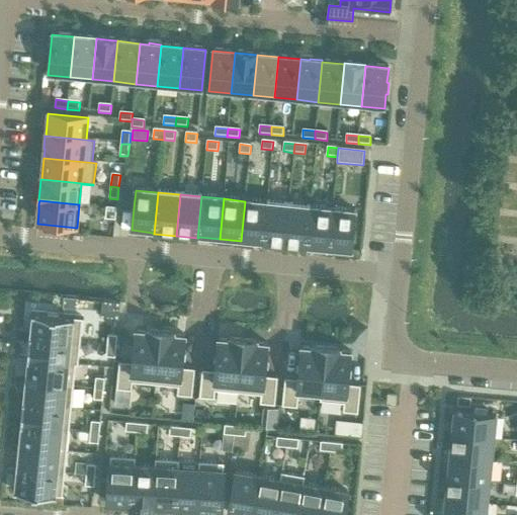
[(267,203),(245,201),(241,241),(262,243),(262,244),(263,245),(267,203)]
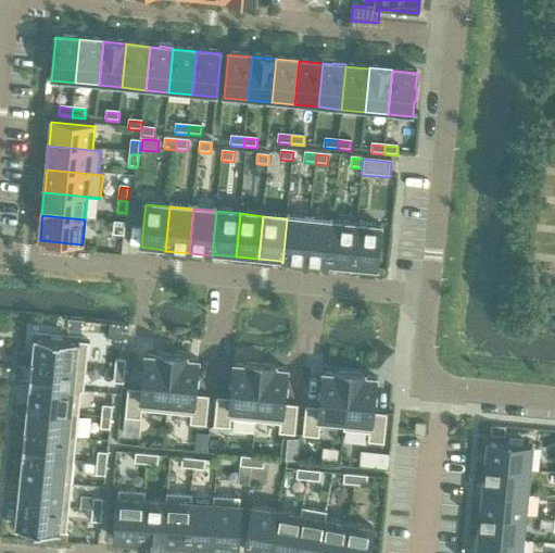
[(282,263),(305,265),(310,221),(287,218),(282,263)]
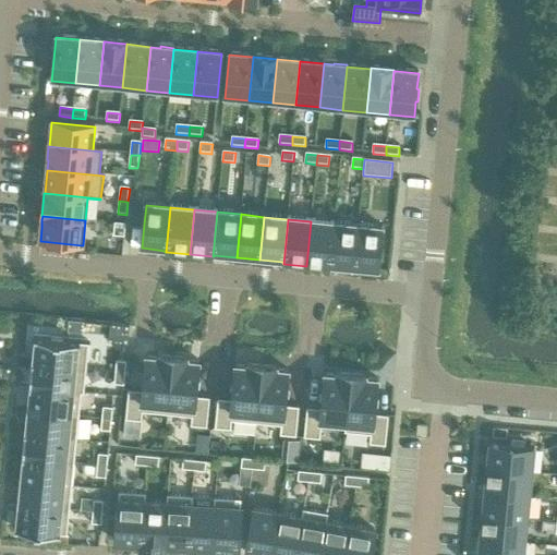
[(335,224),(311,221),(306,266),(330,268),(335,224)]
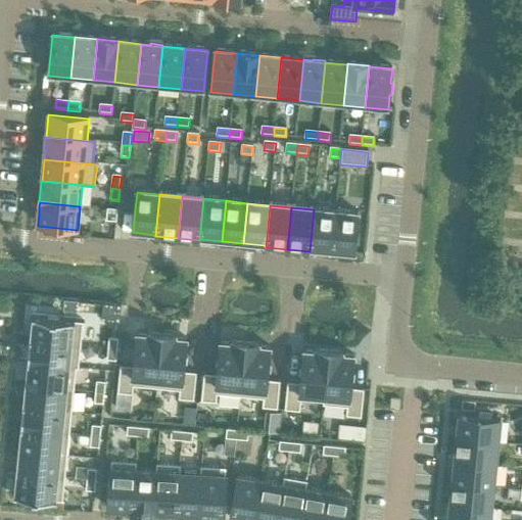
[(116,223),(117,210),(107,209),(106,222),(116,223)]
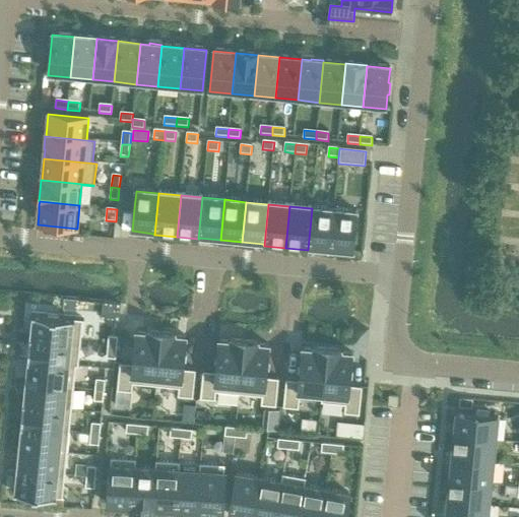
[(333,210),(312,208),(308,250),(309,250),(309,249),(329,251),(333,210)]
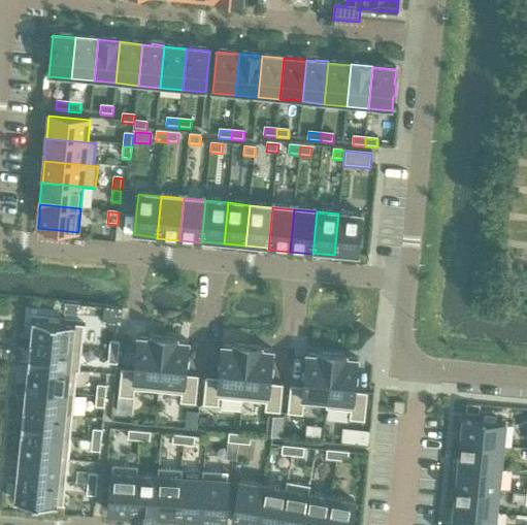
[(358,257),(362,216),(338,214),(334,255),(358,257)]
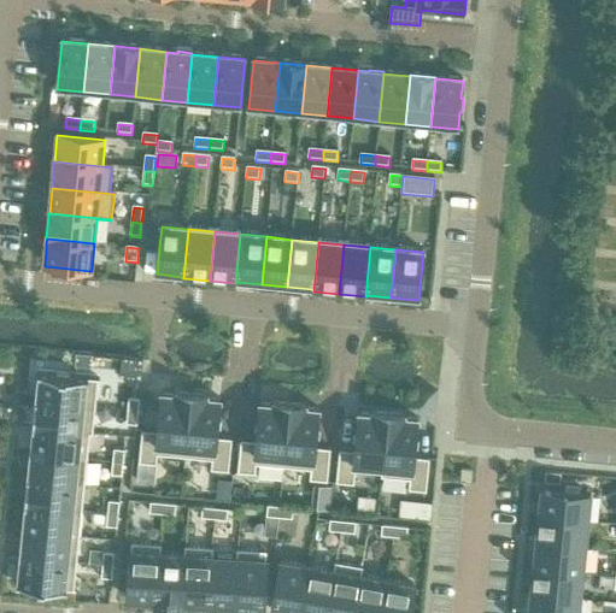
[(37,377),(39,377),(36,402),(35,402),(35,404),(95,410),(99,383),(100,383),(100,382),(70,378),(70,376),(57,375),(57,377),(37,376),(37,377)]
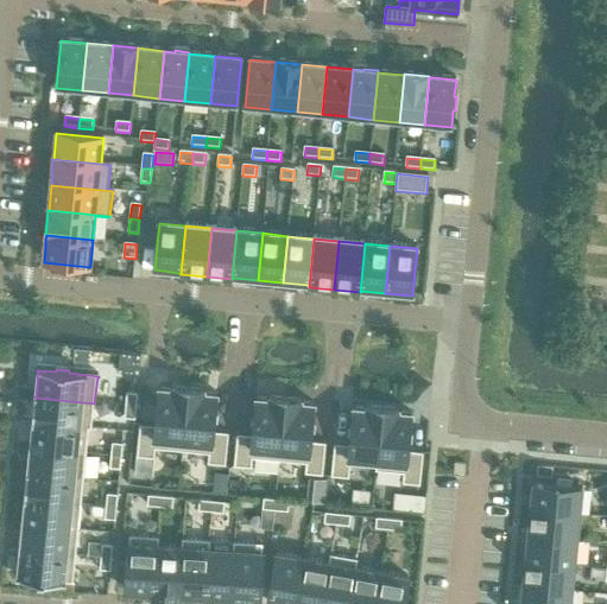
[(155,461),(156,450),(182,452),(189,390),(172,389),(172,390),(159,389),(156,427),(140,426),(137,458),(155,461)]
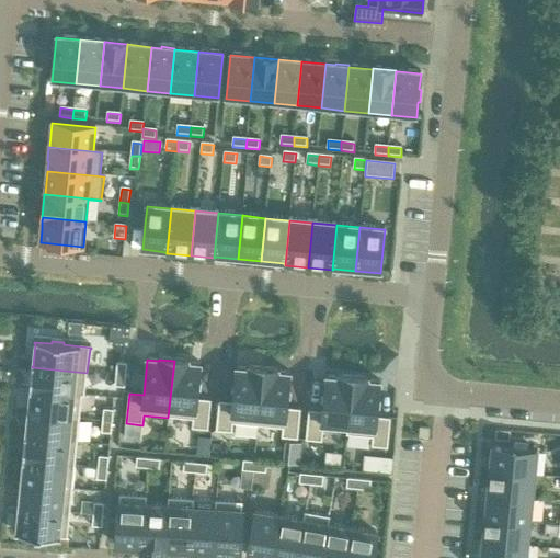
[(212,401),(196,400),(200,365),(189,364),(189,362),(174,361),(168,418),(193,421),(192,430),(208,432),(212,401)]
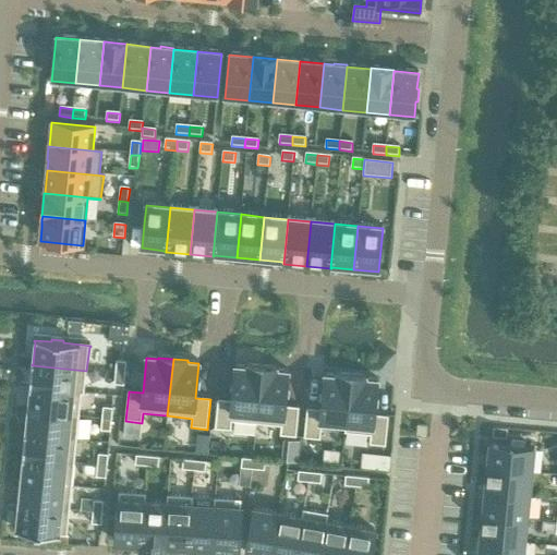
[(117,362),(116,374),(125,375),(126,363),(117,362)]
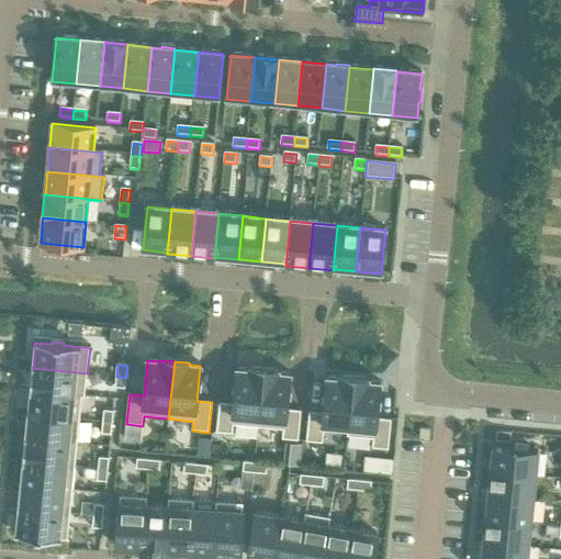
[(87,373),(32,368),(30,392),(85,398),(87,373)]
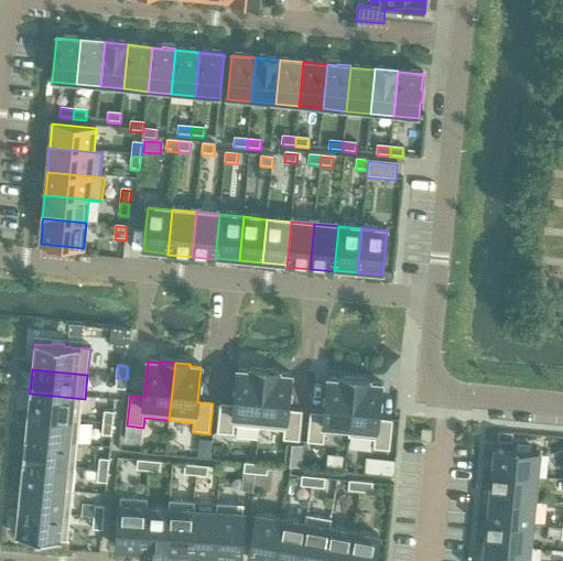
[(235,428),(259,430),(264,371),(250,370),(250,371),(238,370),(235,406),(220,405),(217,434),(234,437),(235,428)]
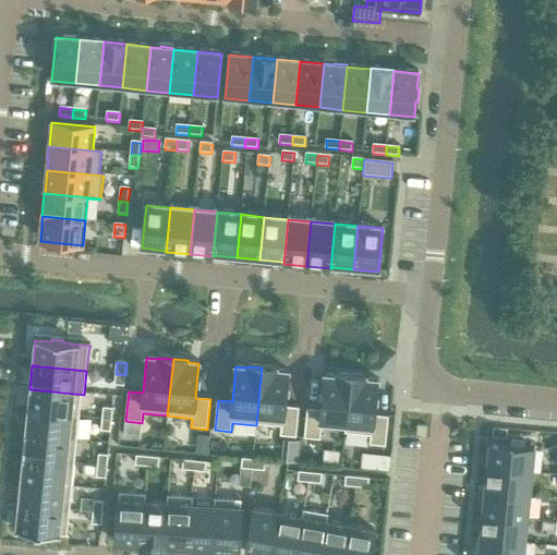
[(256,425),(281,427),(280,436),(297,438),(300,408),(285,407),(288,372),(277,371),(277,370),(262,368),(256,425)]
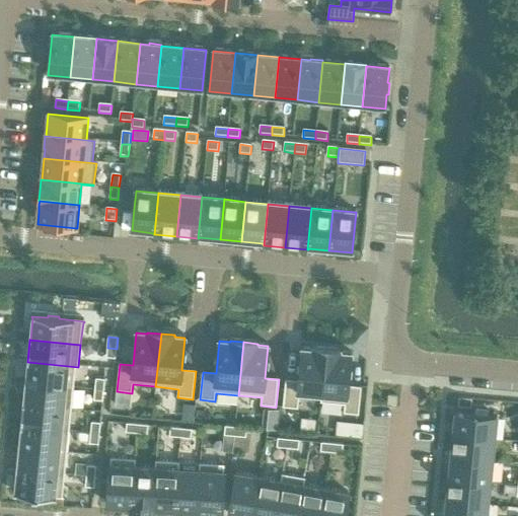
[(106,359),(116,360),(117,349),(107,348),(106,359)]
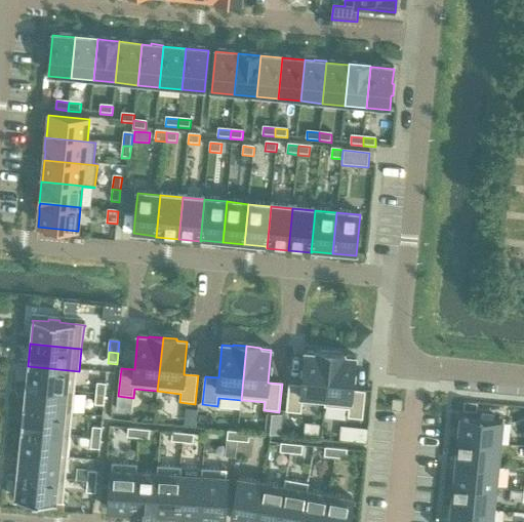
[(317,354),(306,353),(303,386),(289,385),(286,412),(301,414),(303,399),(325,401),(324,408),(325,408),(330,354),(317,353),(317,354)]
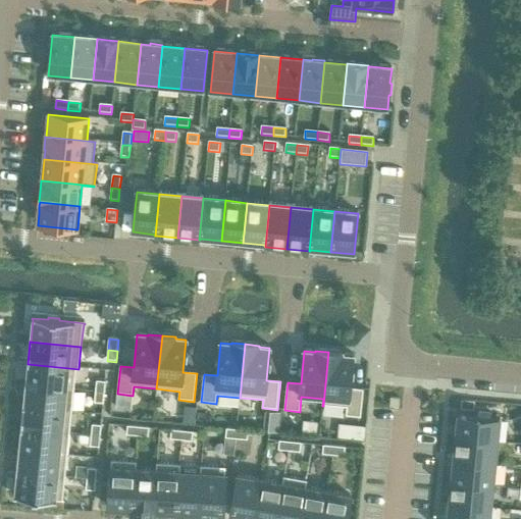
[(363,390),(350,388),(353,356),(343,355),(343,354),(328,352),(323,406),(347,408),(346,416),(361,418),(363,390)]
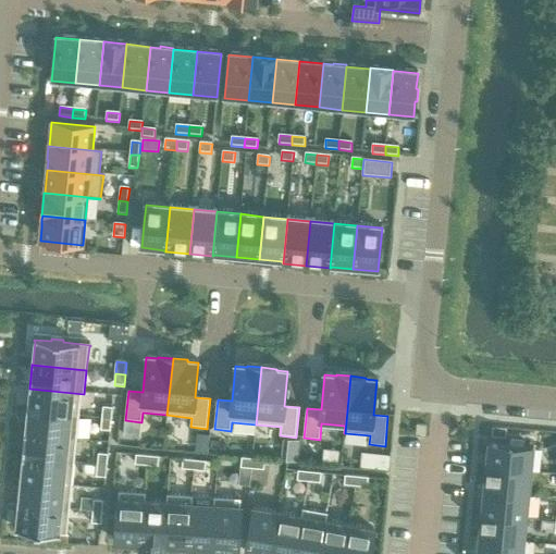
[(29,389),(29,390),(31,390),(28,411),(79,417),(82,395),(84,395),(84,394),(29,389)]
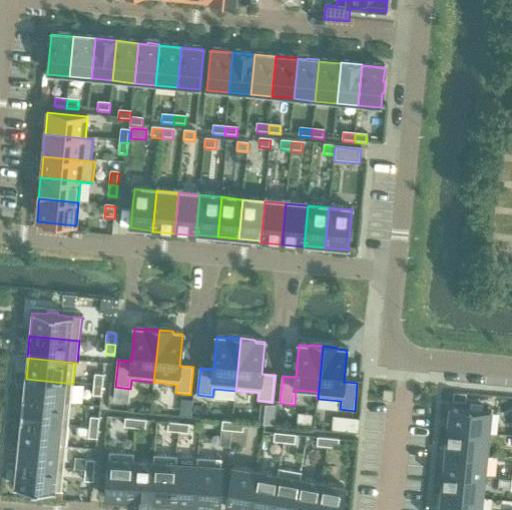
[(94,376),(93,386),(102,387),(103,377),(94,376)]
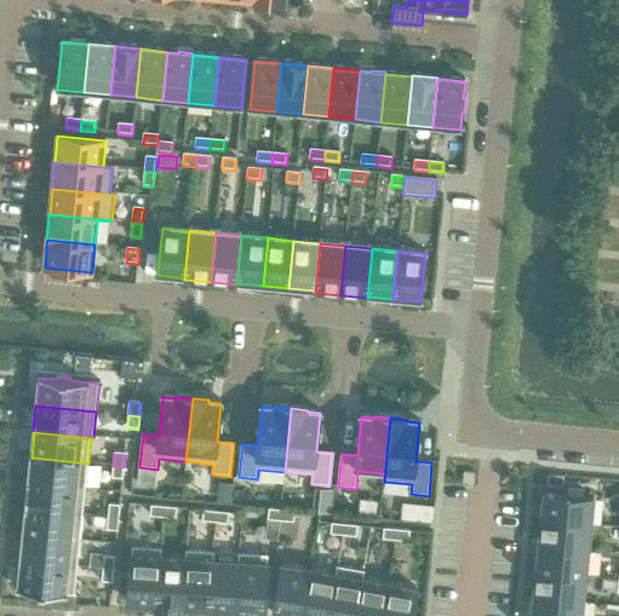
[(28,484),(86,490),(89,464),(32,458),(29,483),(28,483),(28,484)]
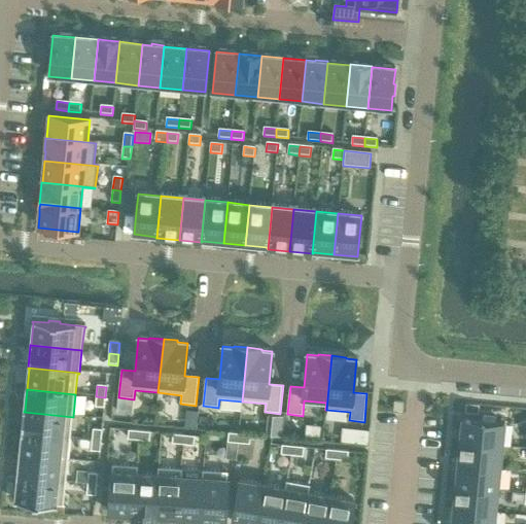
[(104,409),(105,397),(96,396),(95,408),(104,409)]
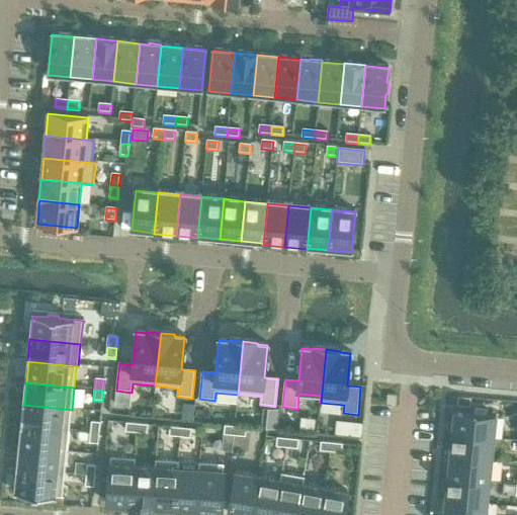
[(20,426),(69,431),(72,410),(23,405),(20,426)]
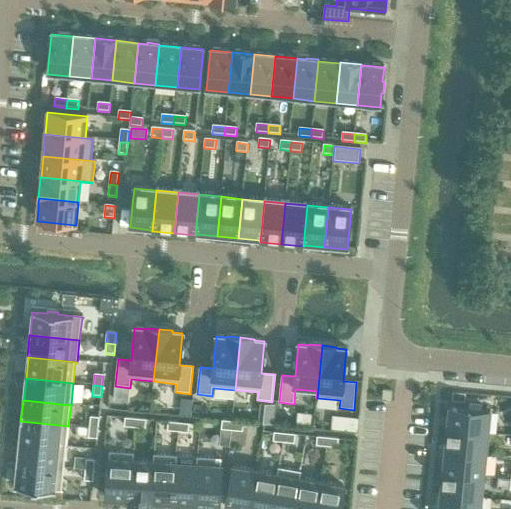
[(450,408),(447,431),(487,435),(489,412),(481,411),(482,407),(469,406),(468,410),(450,408)]
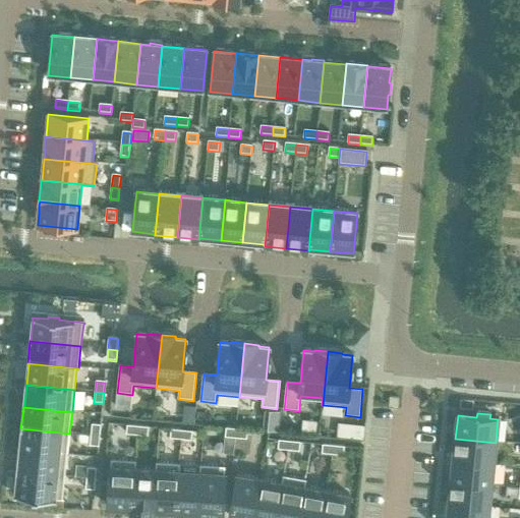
[(91,436),(100,437),(101,425),(92,425),(91,436)]
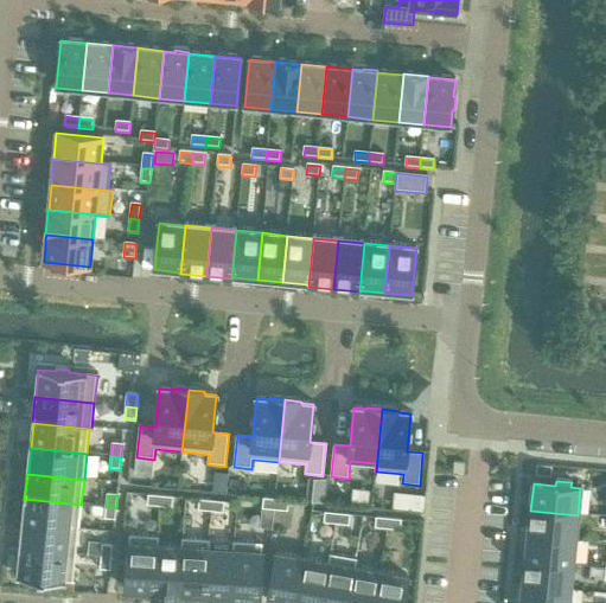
[(160,508),(161,498),(148,496),(147,507),(160,508)]
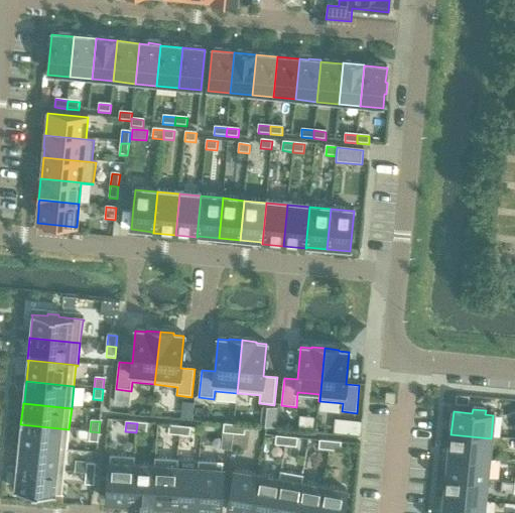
[(147,424),(137,423),(136,432),(146,433),(147,424)]
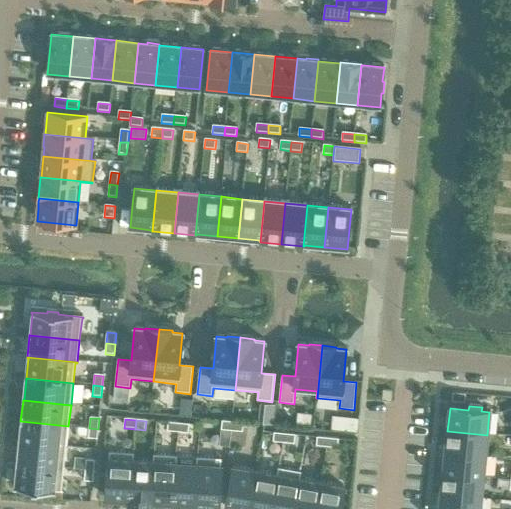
[(346,420),(345,432),(355,433),(357,421),(346,420)]
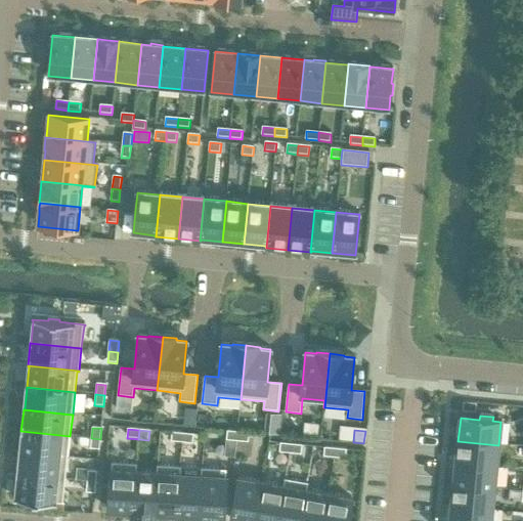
[(19,453),(68,459),(70,436),(20,431),(20,432),(23,432),(19,453)]
